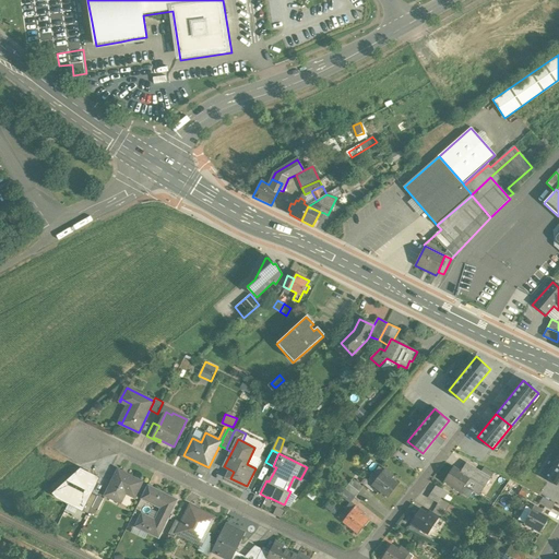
[(558,462),(549,479),(558,485),(558,462)]
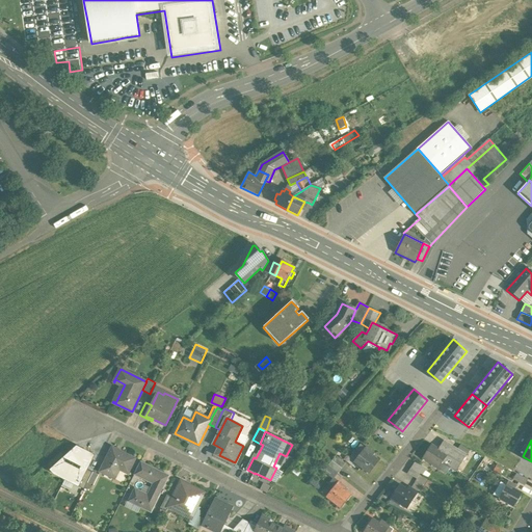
[(466,455),(444,442),(441,446),(449,452),(447,455),(453,459),(449,466),(455,470),(466,455)]
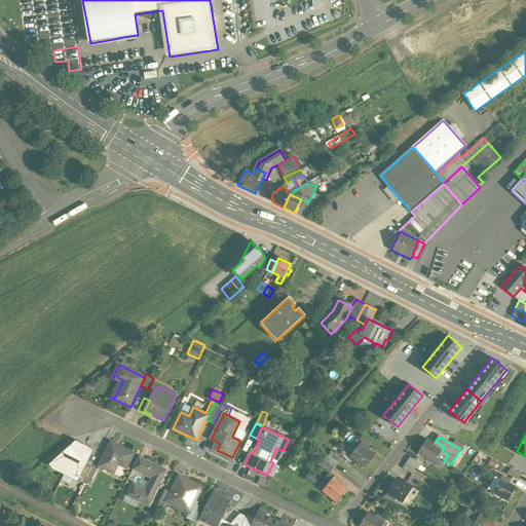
[(434,444),(426,440),(418,453),(434,462),(438,457),(444,460),(448,454),(442,450),(444,447),(436,441),(434,444)]
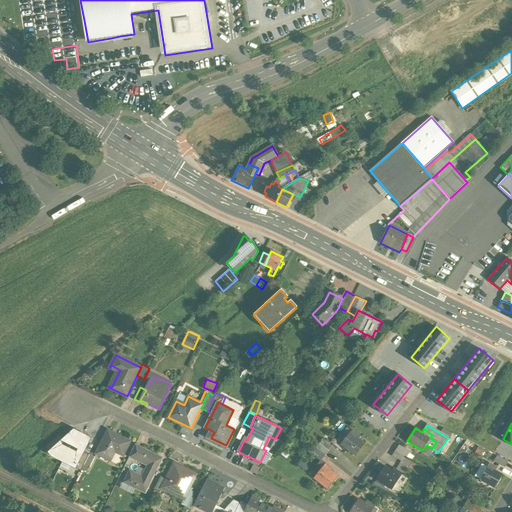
[(90,438),(74,430),(71,437),(68,435),(63,440),(51,450),(52,451),(54,454),(64,459),(72,463),(77,465),(84,452),(90,438)]
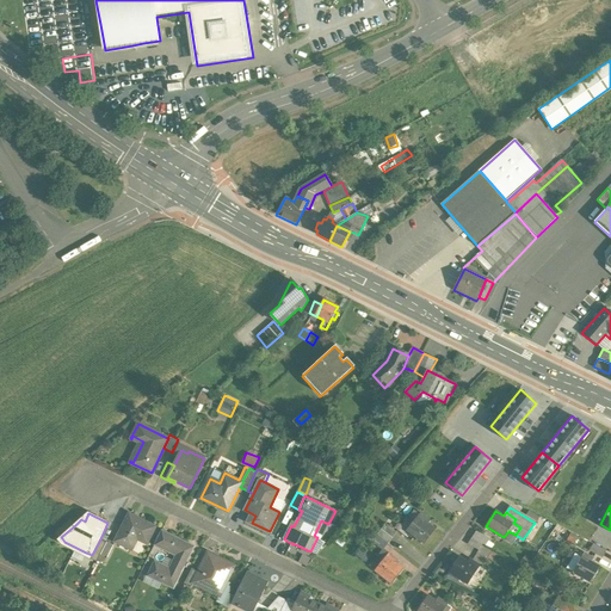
[(420,513),(407,530),(423,543),(434,529),(427,523),(430,520),(420,513)]
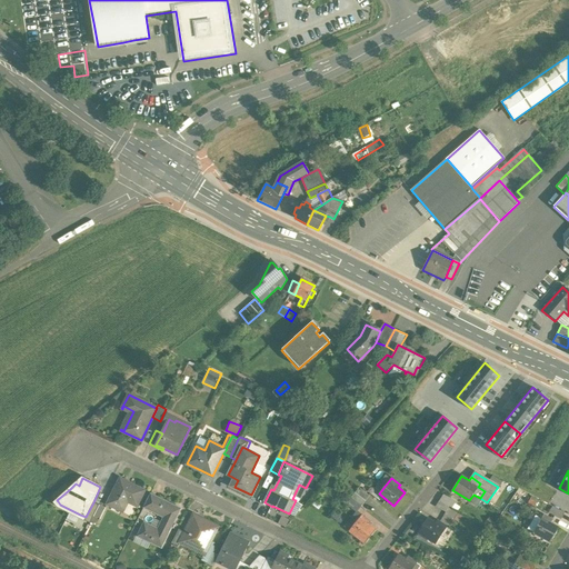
[(145,490),(119,479),(107,505),(123,512),(128,502),(137,507),(145,490)]
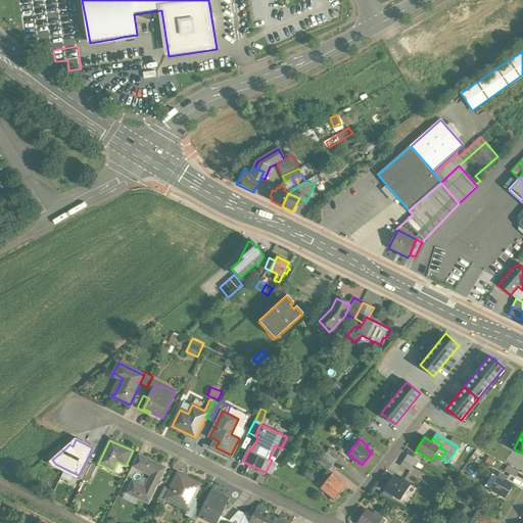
[(64,449),(60,445),(47,457),(51,463),(53,461),(52,460),(64,449)]
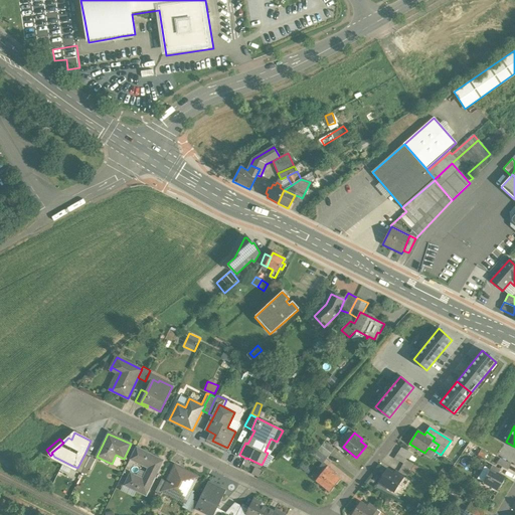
[(335,449),(325,441),(322,446),(331,454),(335,449)]
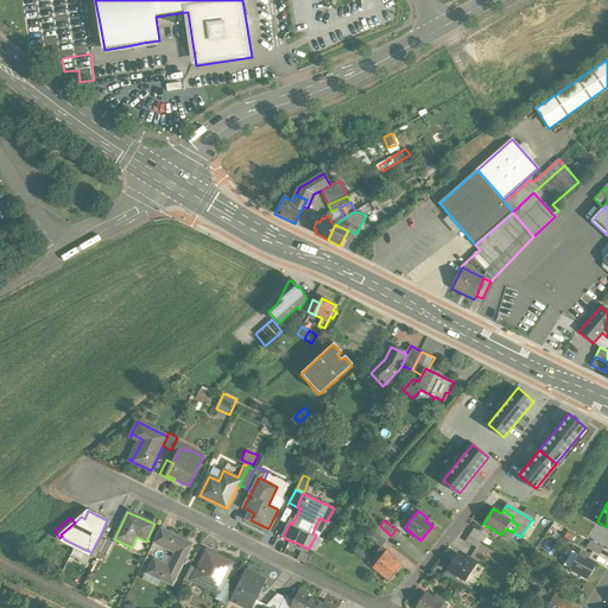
[(391,536),(380,526),(375,532),(386,540),(391,536)]
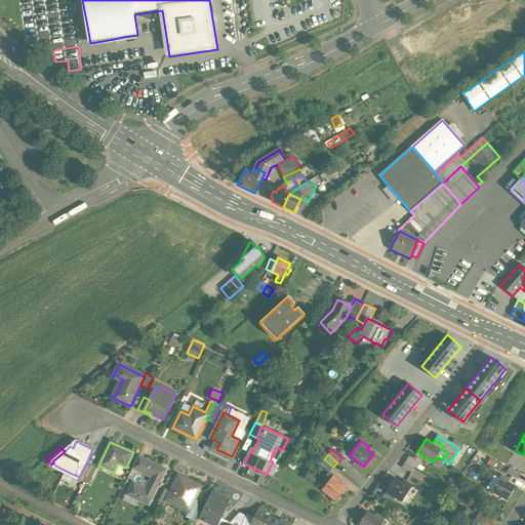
[(138,455),(132,469),(138,472),(145,458),(138,455)]
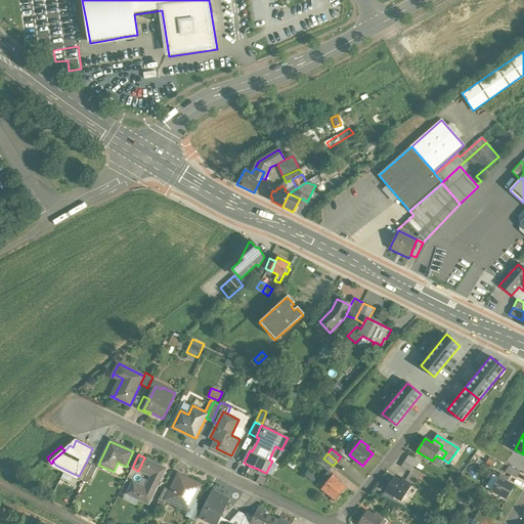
[(420,462),(408,455),(404,462),(413,466),(417,468),(420,462)]
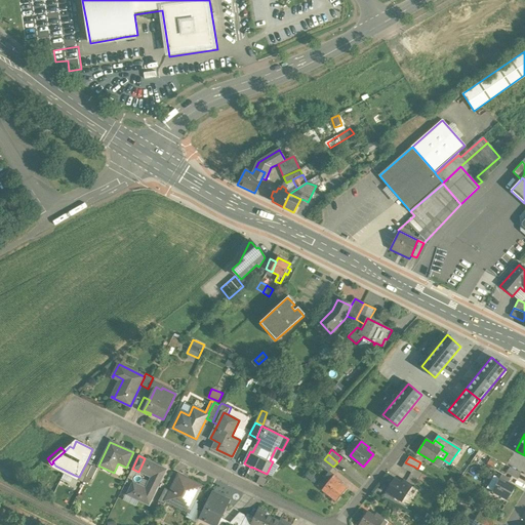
[(167,469),(145,458),(138,472),(151,478),(147,487),(133,481),(127,495),(147,505),(150,499),(152,501),(167,469)]
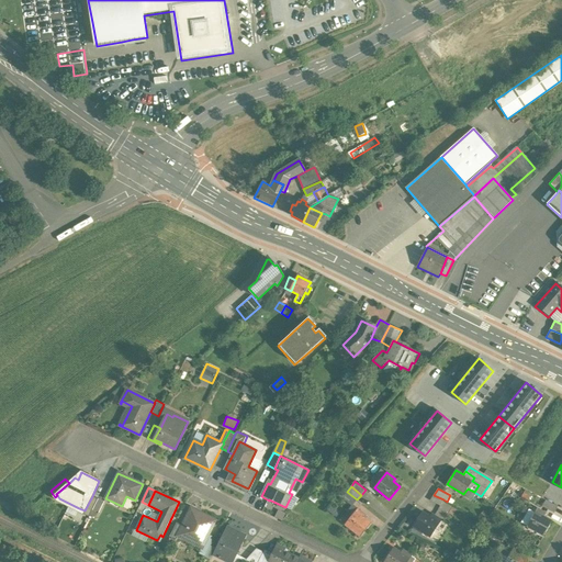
[(444,499),(434,495),(429,501),(440,506),(444,499)]
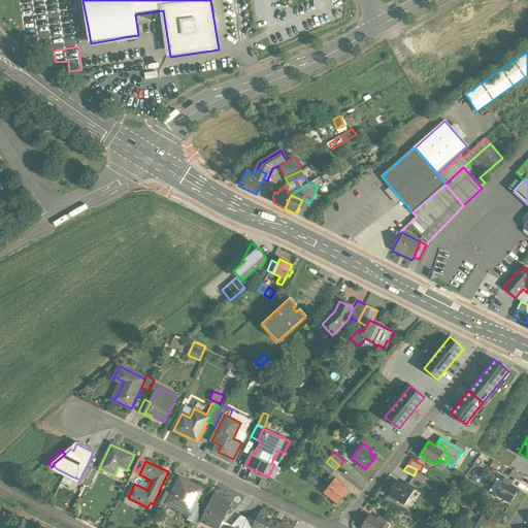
[(73,481),(84,486),(87,480),(92,469),(87,466),(79,480),(74,477),(73,481)]
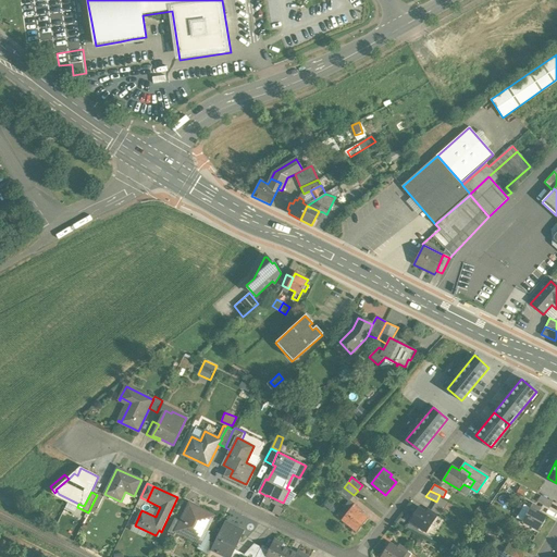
[(103,497),(98,494),(97,495),(91,506),(98,509),(103,497)]
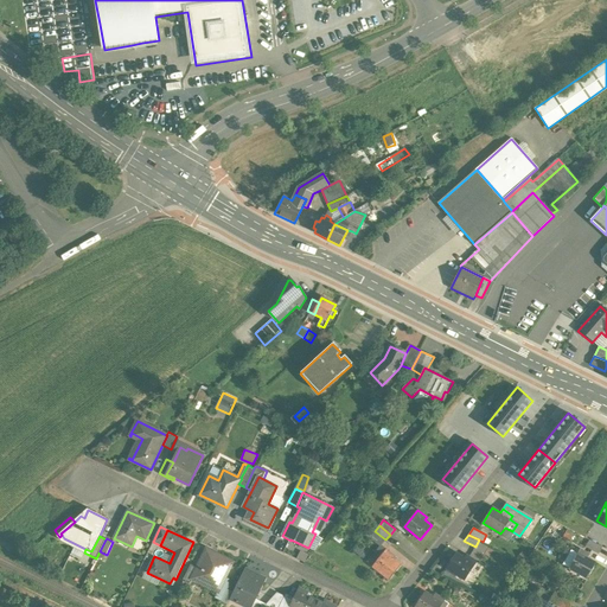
[(586,547),(599,554),(602,548),(589,541),(586,547)]
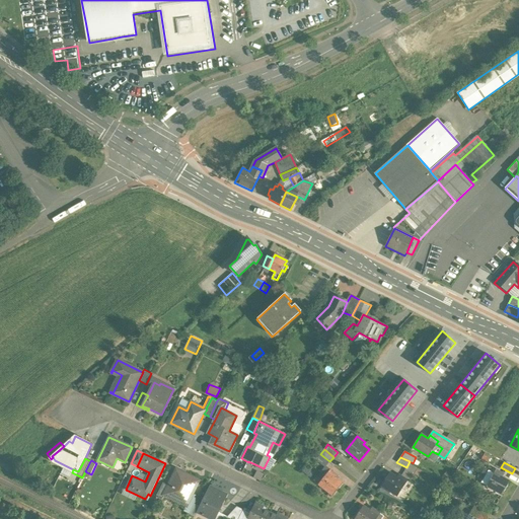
[(200,480),(176,469),(169,486),(164,495),(165,496),(177,501),(179,497),(190,502),(200,480)]
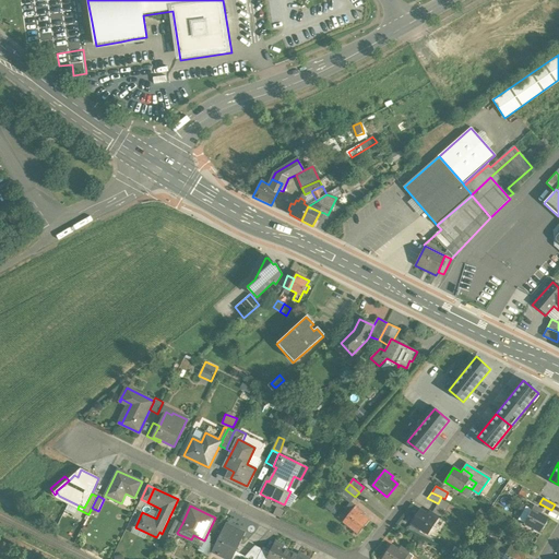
[(365,512),(356,506),(343,521),(358,534),(369,521),(363,515),(365,512)]
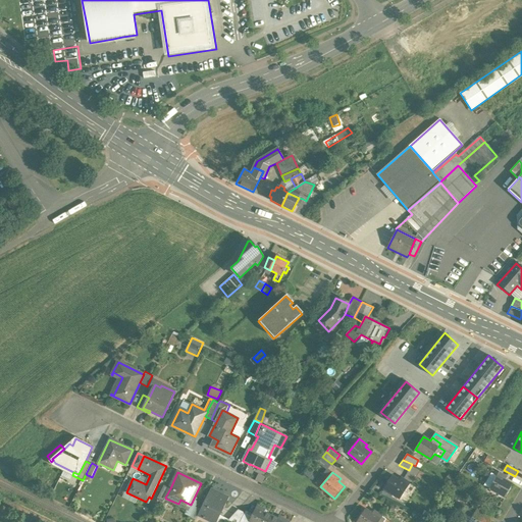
[(507,477),(499,472),(489,488),(505,498),(513,484),(506,479),(507,477)]
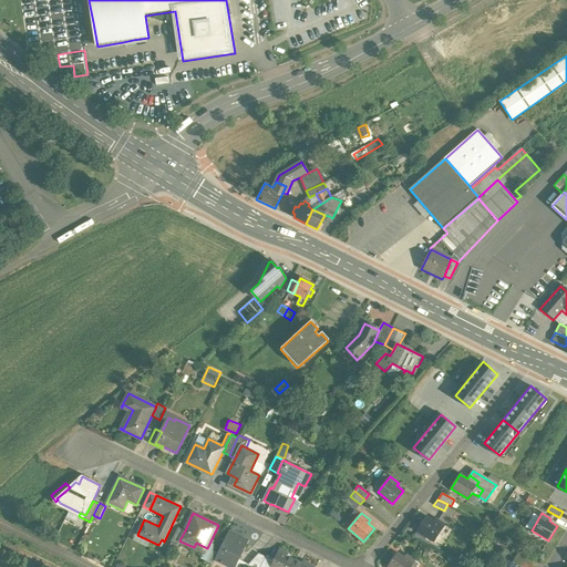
[(434,522),(426,516),(418,531),(434,540),(444,524),(435,518),(434,522)]
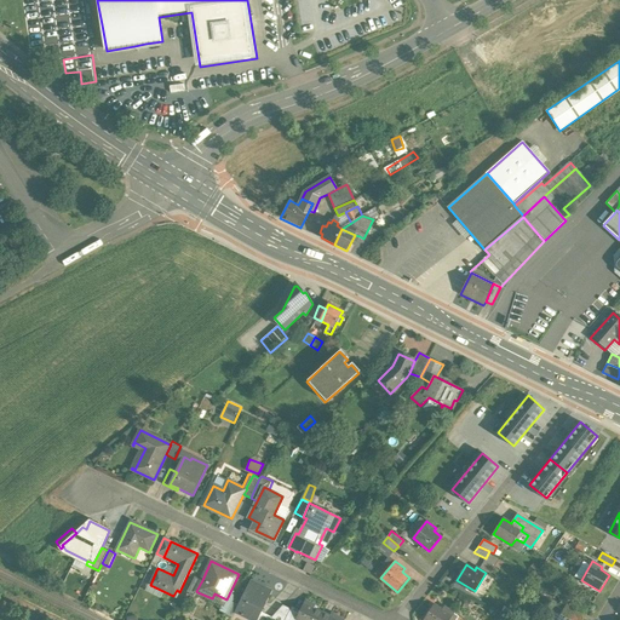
[(195,577),(188,591),(195,596),(197,592),(196,591),(202,580),(195,577)]
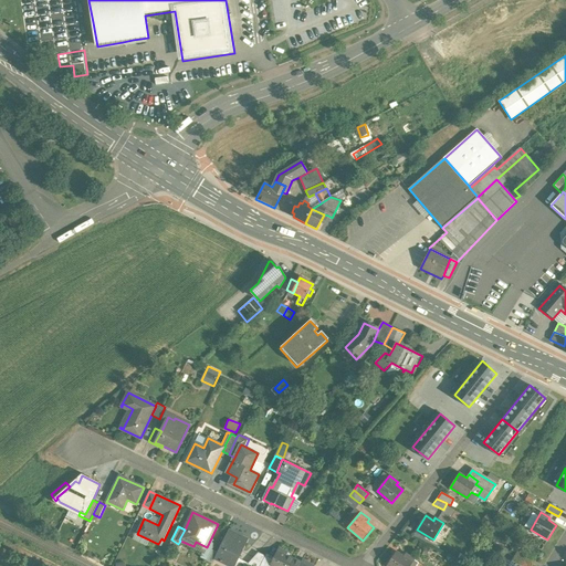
[(249,540),(230,531),(215,559),(228,565),(234,565),(236,565),(239,558),(249,540)]
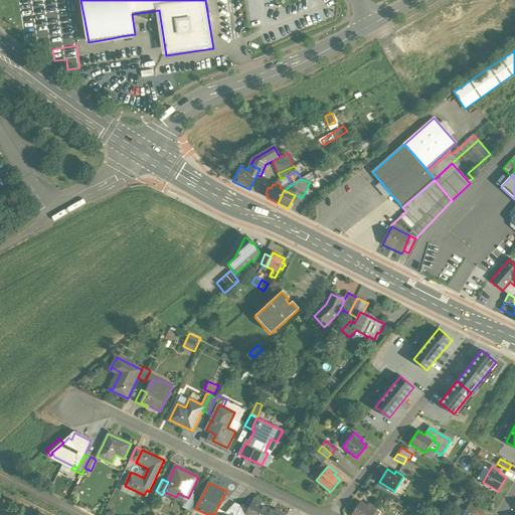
[(480,506),(467,498),(458,513),(460,514),(483,514),(485,512),(478,508),(480,506)]
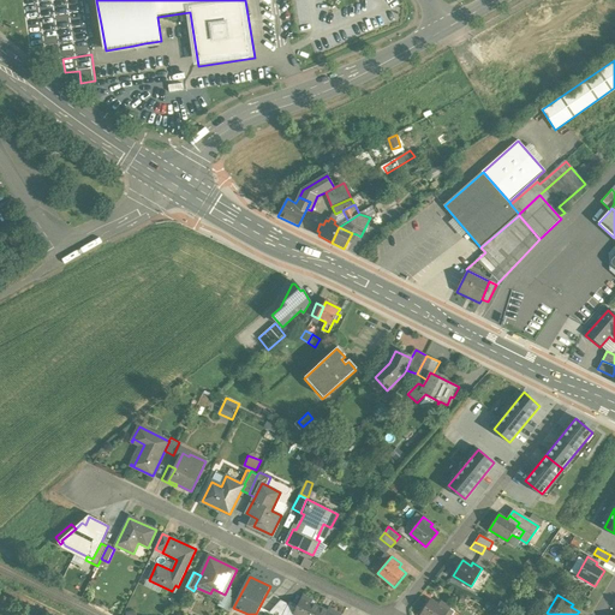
[(314,601),(303,596),(297,607),(293,614),(317,614),(321,608),(312,603),(314,601)]
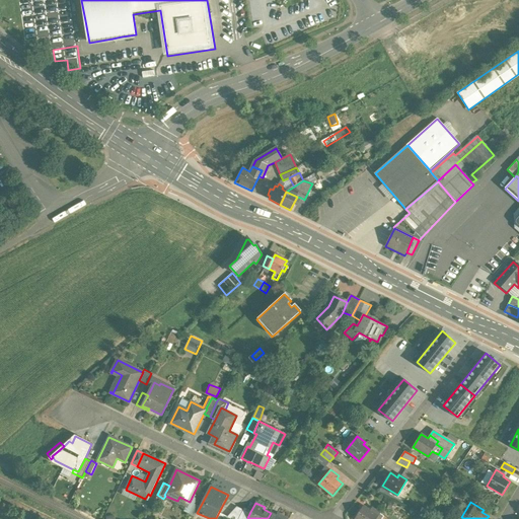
[(370,510),(364,506),(356,518),(382,518),(385,516),(372,508),(370,510)]
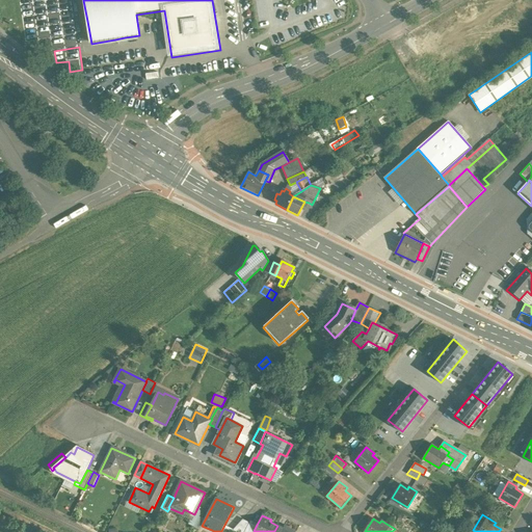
[(234,530),(233,530),(236,531),(244,531),(250,523),(243,520),(234,530)]
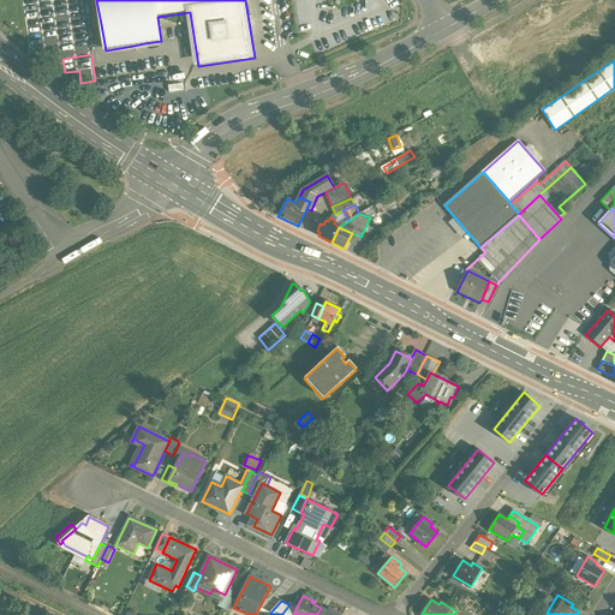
[(290,604),(282,614),(293,614),(297,607),(290,604)]
